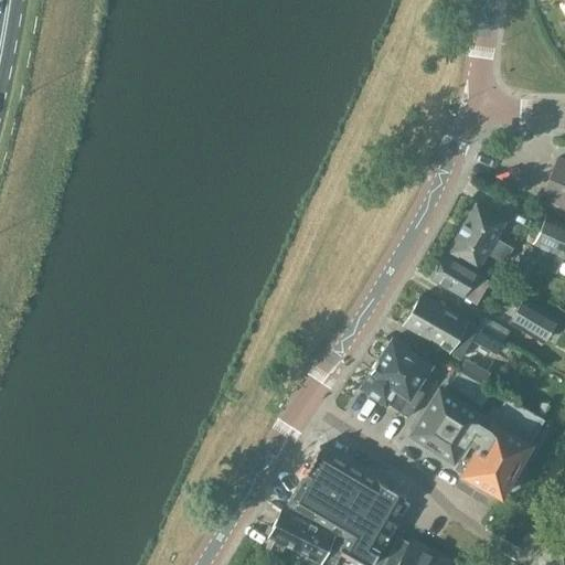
[(564,160),(557,158),(541,199),(564,209),(564,160)]
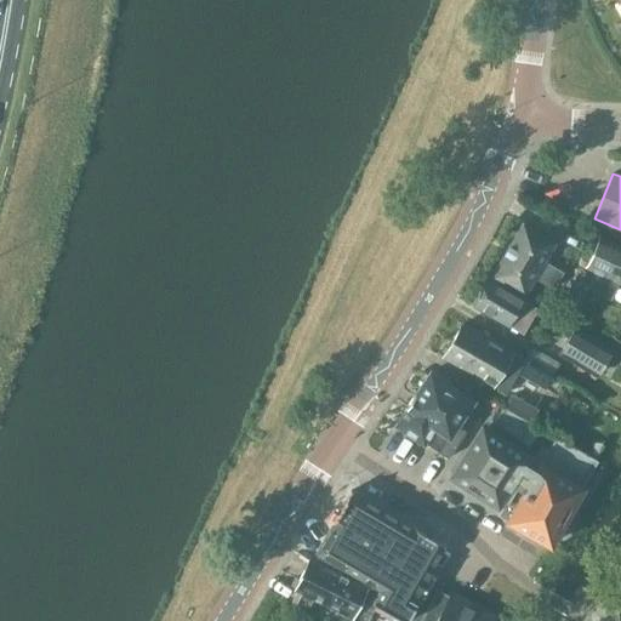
[(491,277),(524,296),(535,278),(550,286),(558,272),(543,263),(556,243),(523,223),(491,277)]
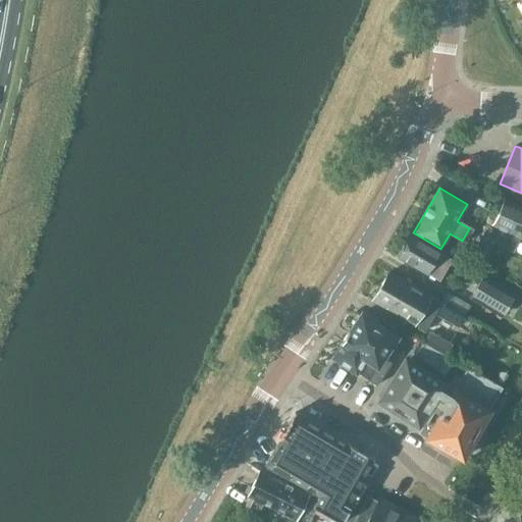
[(521,208),(504,200),(492,225),(521,239),(521,208)]
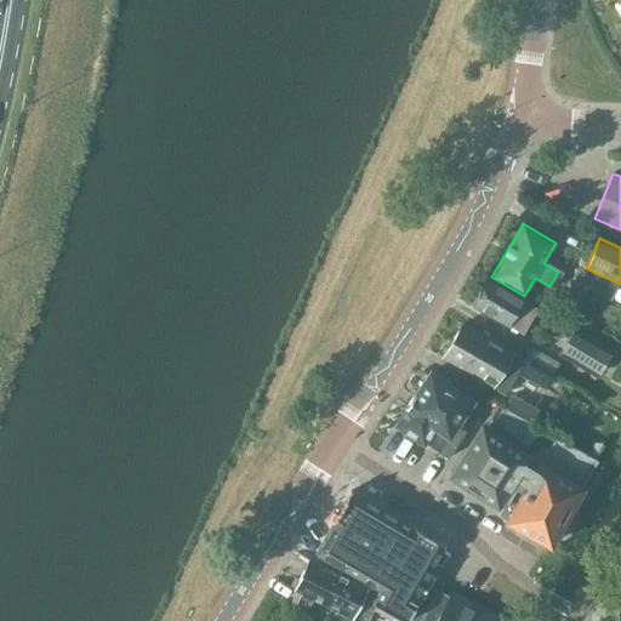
[(474,306),(523,335),(537,309),(489,280),(474,306)]
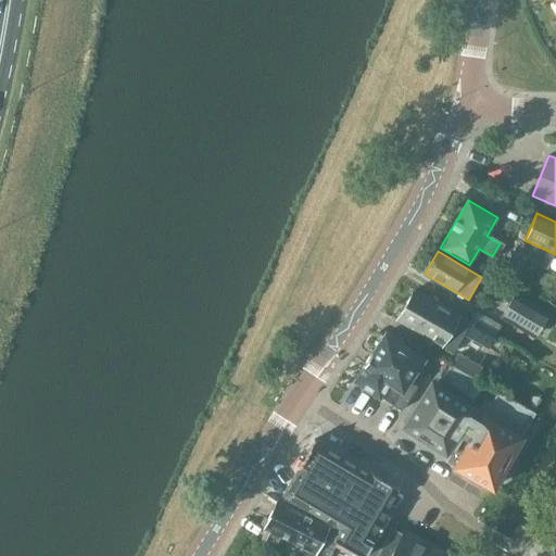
[(427,338),(452,352),(463,333),(488,349),(494,336),(415,290),(397,320),(427,338)]
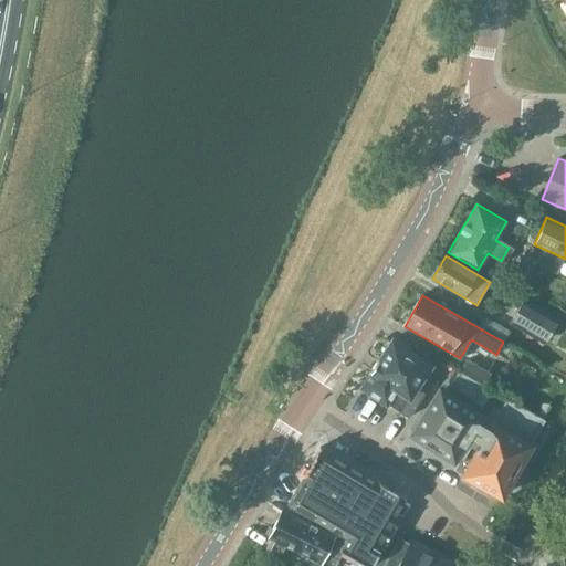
[(556,318),(522,300),(509,323),(543,342),(556,318)]
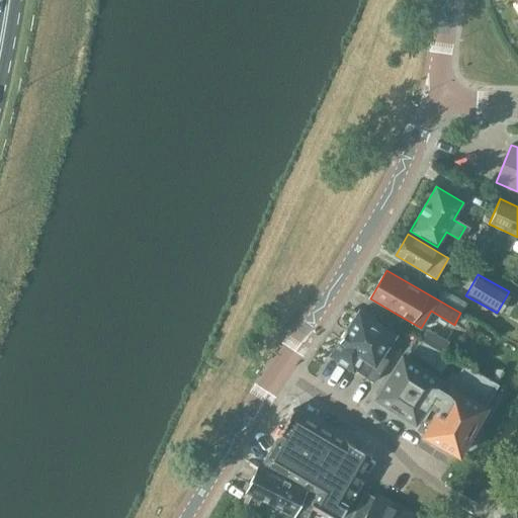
[(341,341),(332,355),(363,376),(364,377),(371,381),(386,359),(401,339),(359,311),(346,330),(345,331),(340,339),(339,340),(341,341)]
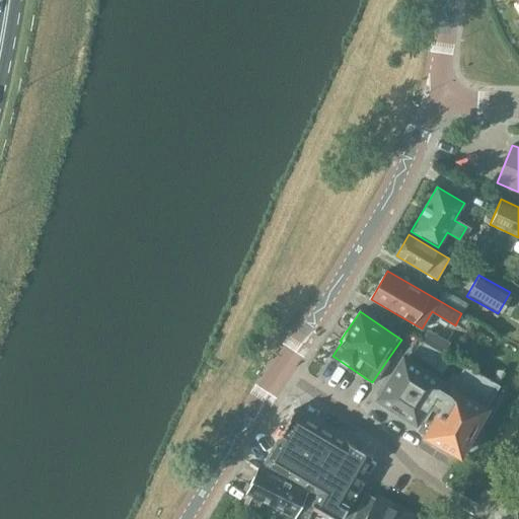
[(443,354),(421,342),(413,355),(434,368),(443,354)]
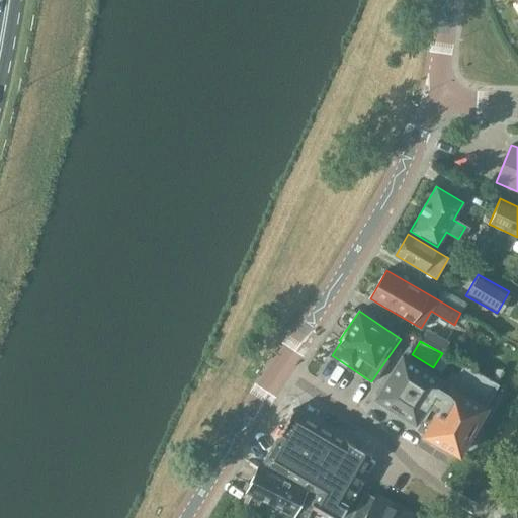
[(499,384),(463,365),(457,376),(452,373),(452,371),(445,383),(441,381),(402,356),(375,398),(415,422),(415,421),(419,424),(416,430),(417,429),(424,434),(424,435),(458,455),(499,384)]
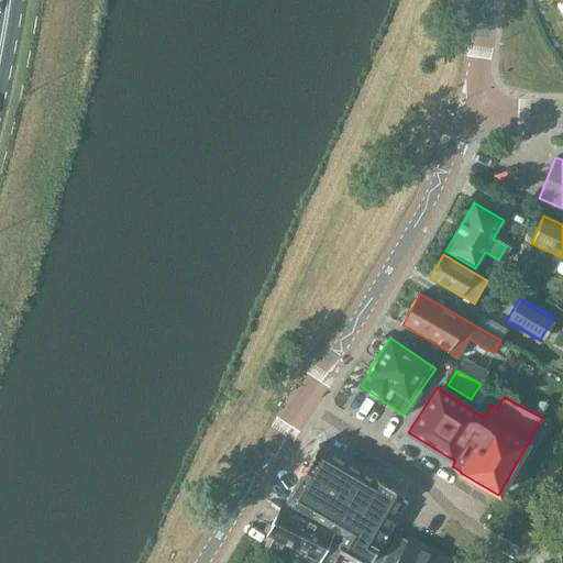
[(374,478),(318,445),(300,476),(301,477),(287,501),(322,521),(321,522),(345,534),(338,548),(364,562),(368,562),(378,547),(374,544),(404,495),(374,477),(374,478)]
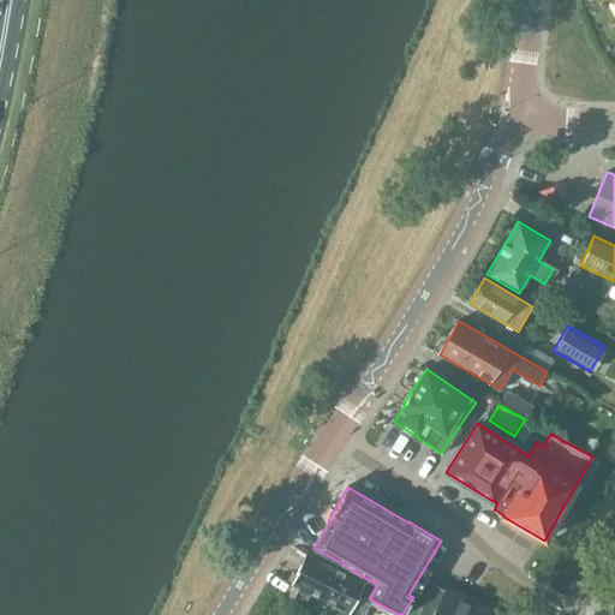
[(292,584),(350,613),(364,583),(306,555),(292,584)]
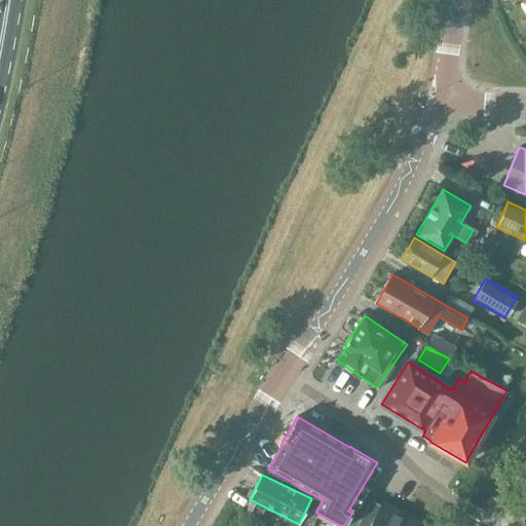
[(355,525),(416,525),(418,523),(404,514),(406,510),(405,510),(402,516),(383,505),(384,503),(383,503),(381,506),(371,500),(355,525)]
